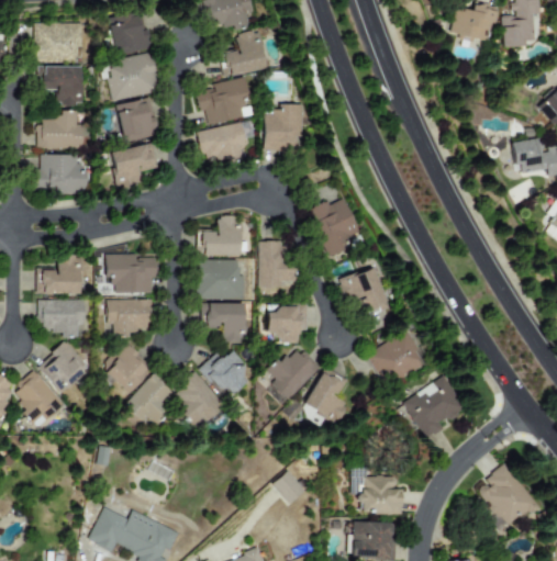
[(205,0),(211,27),(234,23),(235,29),(256,24),(251,0),(205,0)]
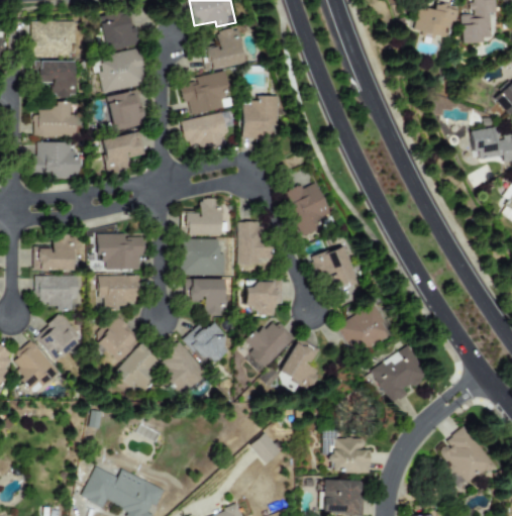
[(459,41),(488,40),(487,13),(494,12),(493,0),(468,0),(469,14),(458,15),(459,41)]
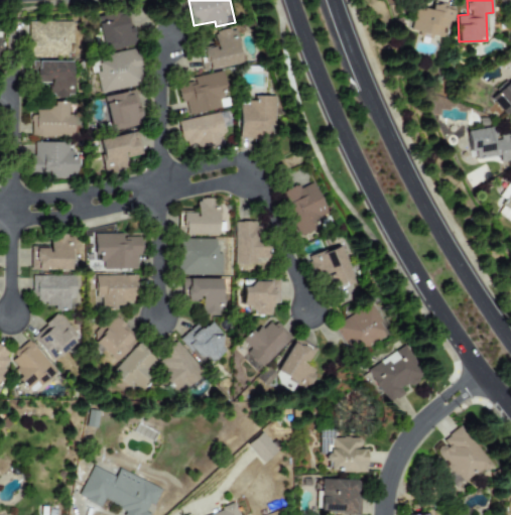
[(410,30),(445,38),(454,6),(432,1),(430,9),(416,6),(410,30)]
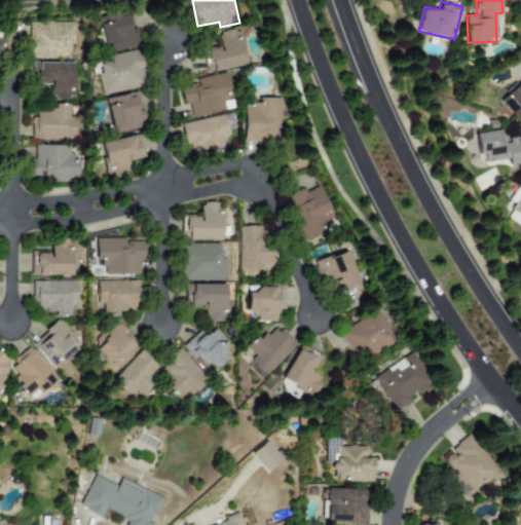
[(101,16),(108,51),(141,45),(134,10),(101,16)]
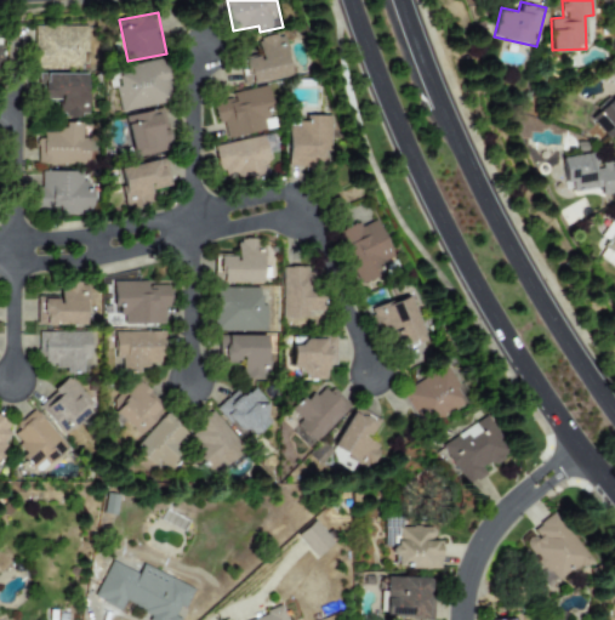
[(91,24),(38,26),(39,67),(92,66),(91,24)]
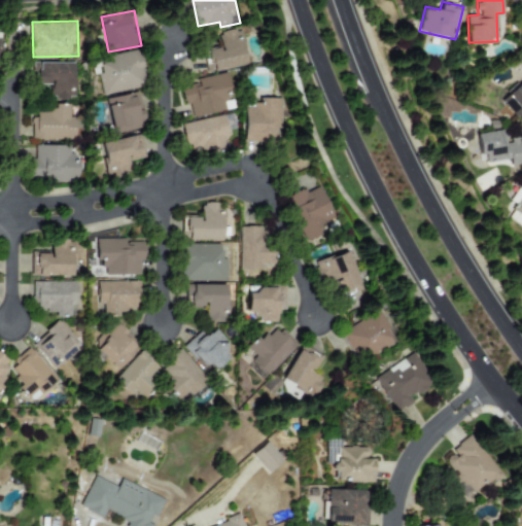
[(210,72),(250,64),(243,27),(221,31),(224,46),(206,49),(210,72)]
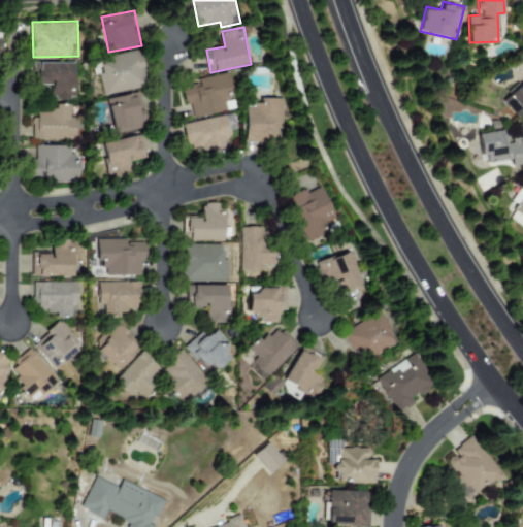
[(106,95),(149,86),(140,50),(99,58),(106,95)]
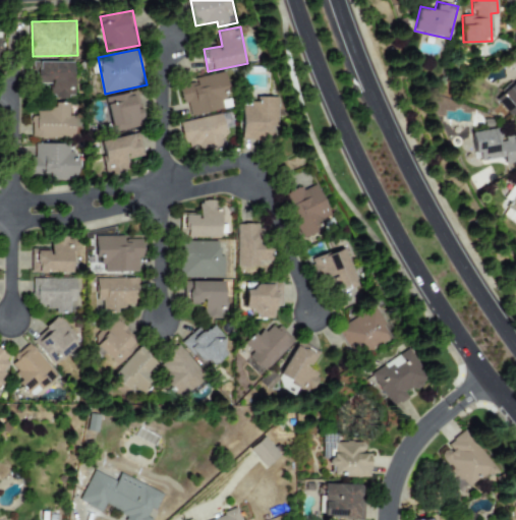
[(76,61),(37,61),(37,82),(53,82),(53,97),(76,97),(76,61)]
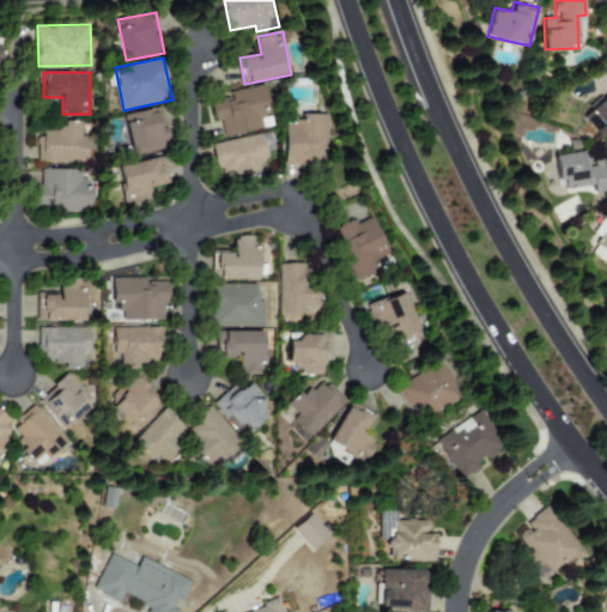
[(232,90),(234,97),(213,100),(218,122),(224,121),(226,135),(275,126),(268,84),(232,90)]
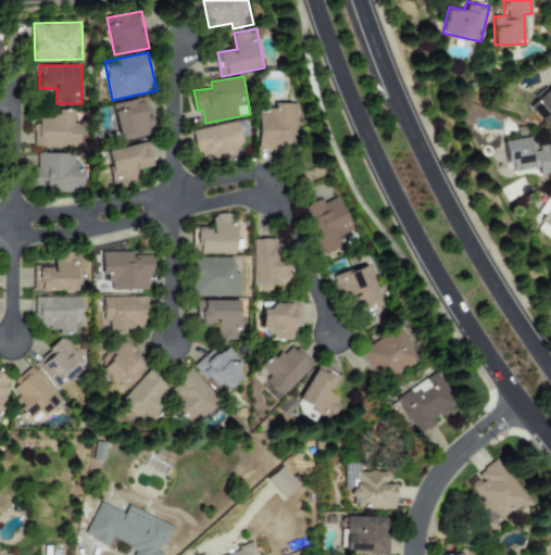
[(550,89),(531,102),(546,125),(550,122),(550,89)]
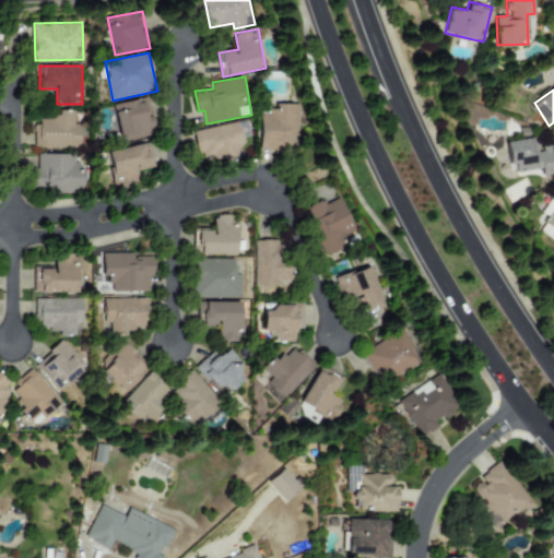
[(115,103),(122,142),(158,134),(151,96),(115,103)]
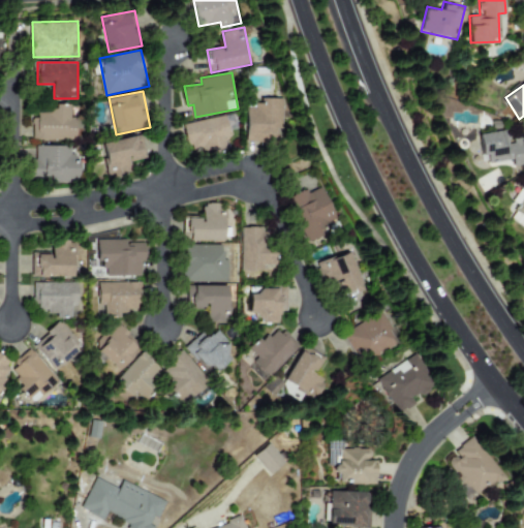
[(248,141),(284,142),(285,97),(260,97),(260,107),(249,107),(248,141)]
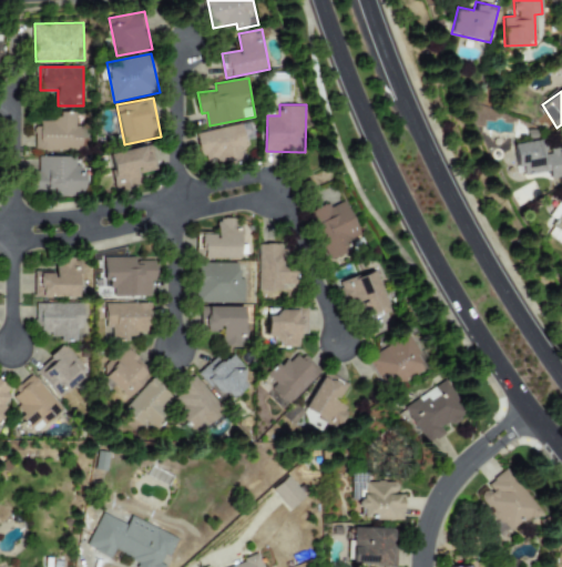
[(37,125),(38,150),(89,149),(88,124),(81,124),(80,111),(62,111),(62,115),(43,115),(43,124),(37,125)]
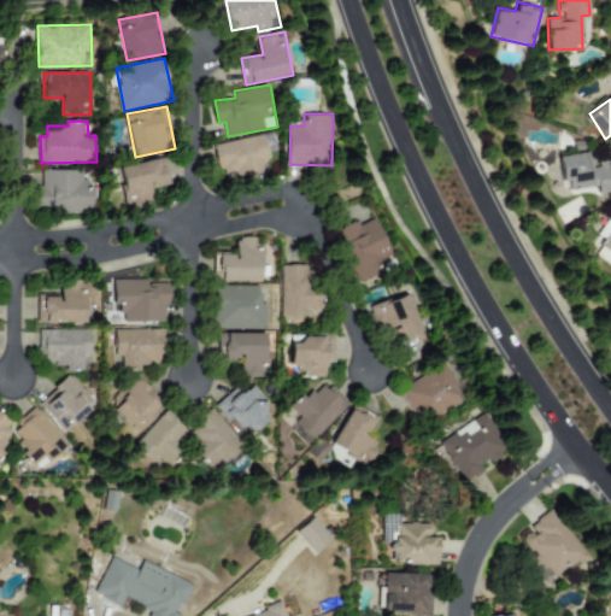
[(268,172),(265,160),(271,159),(266,134),(217,144),(224,181),(268,172)]
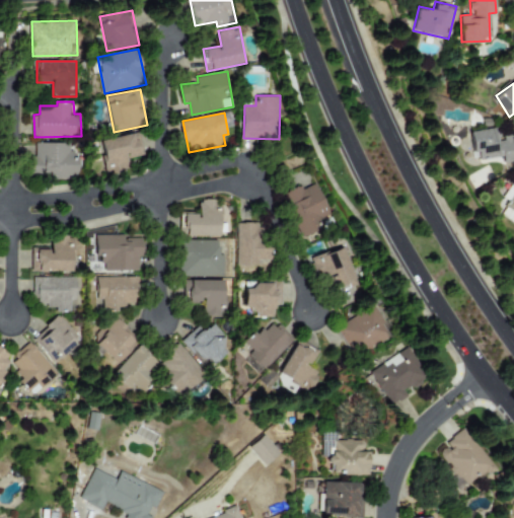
[(472,131),(475,160),(505,156),(506,162),(513,161),(513,134),(501,136),(500,127),(472,131)]
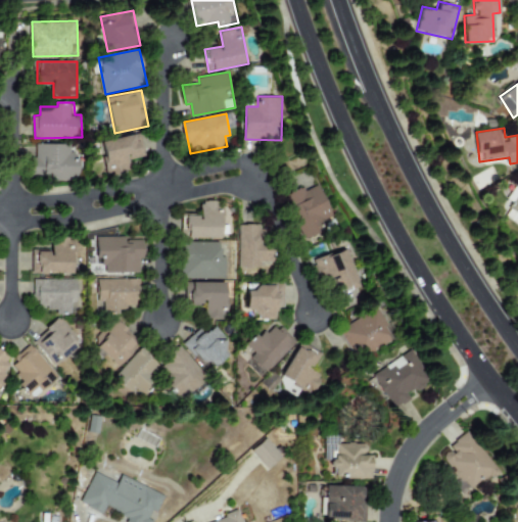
[(102,141),(109,177),(132,172),(130,159),(145,156),(141,133),(102,141)]
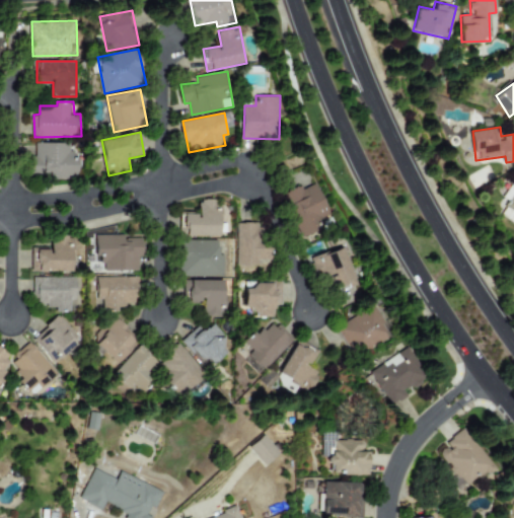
[(31,156),(31,177),(80,177),(81,150),(72,150),(72,143),(38,142),(38,156),(31,156)]
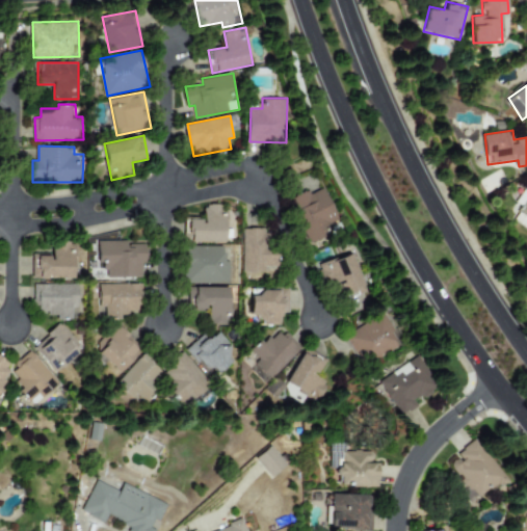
[(337,233),(333,222),(341,219),(326,185),(294,198),(312,243),(337,233)]
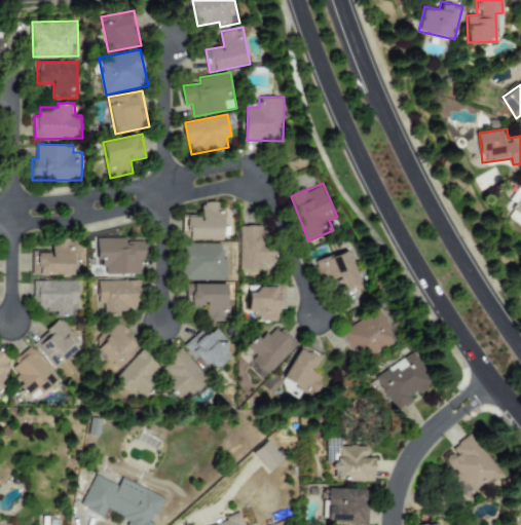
[(509,219),(520,224),(520,188),(518,187),(512,200),(517,202),(509,219)]
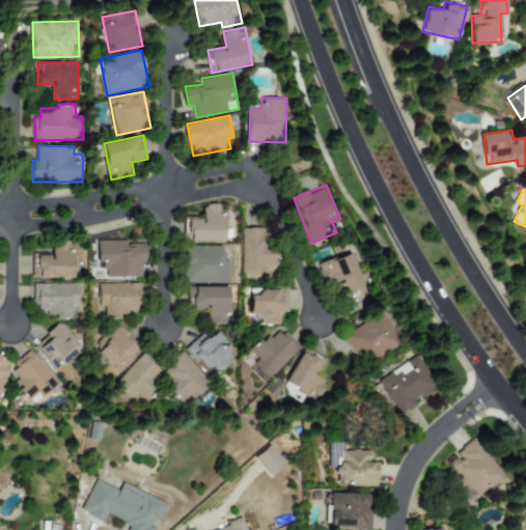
[(187,217),(187,241),(226,242),(227,204),(205,204),(205,218),(187,217)]
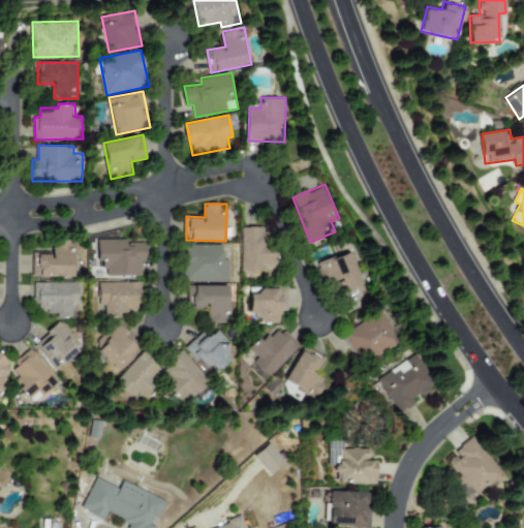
[(244,226),(243,270),(277,270),(278,247),(267,246),(267,226),(244,226)]
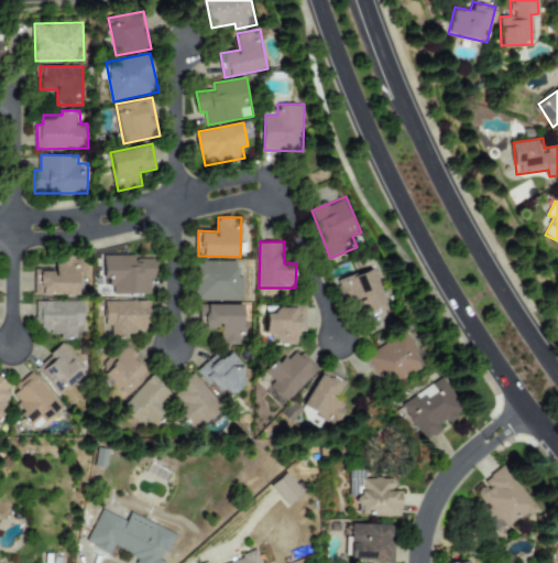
[(113,294),(152,293),(152,278),(157,278),(157,258),(139,258),(139,253),(106,255),(106,275),(113,275),(113,294)]
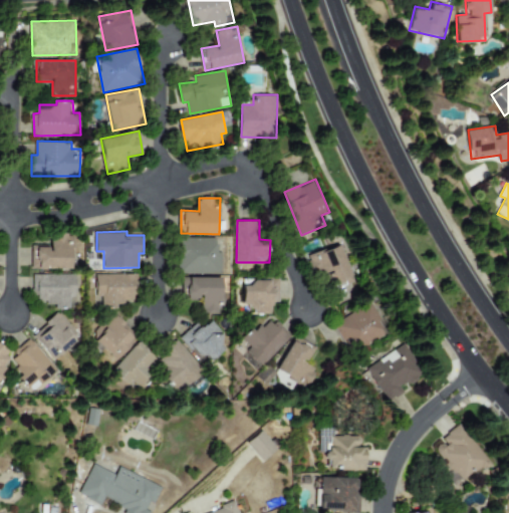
[(33,268),(73,268),(74,232),(52,232),(52,245),(34,244),(33,268)]
